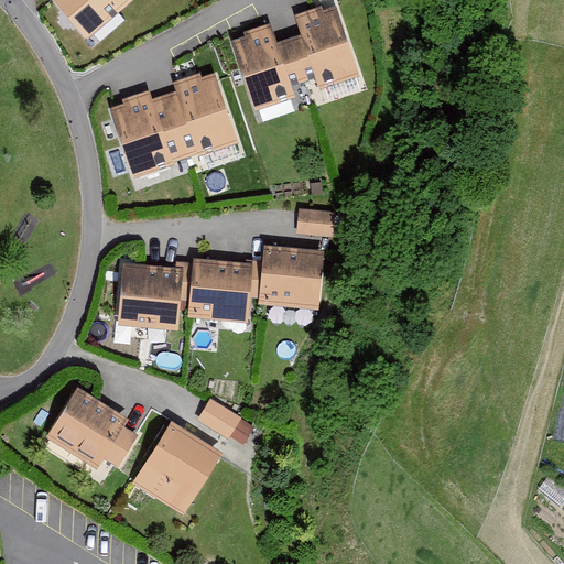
[(56,0),(88,35),(129,0),(56,0)]
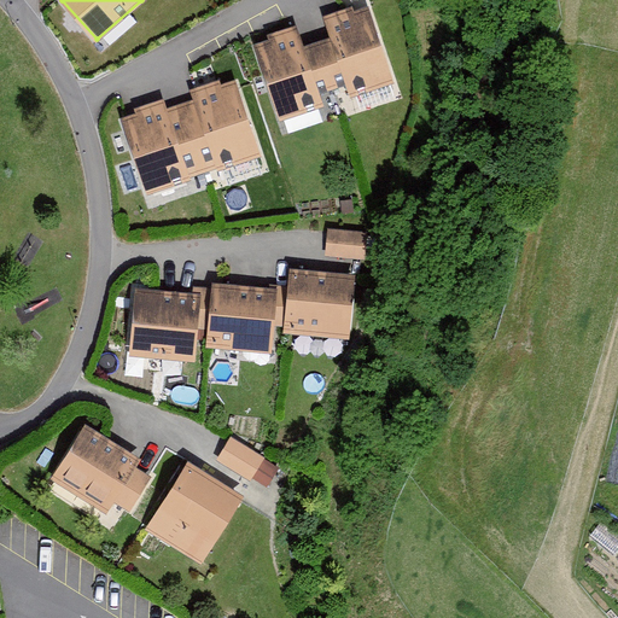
[(371,7),(263,44),(285,114),(394,77),(371,7)]
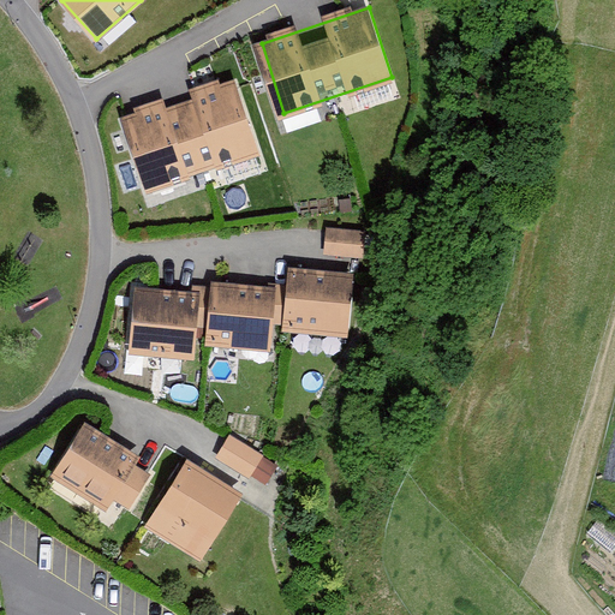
[(240,76),(129,117),(156,190),(261,153),(240,76)]
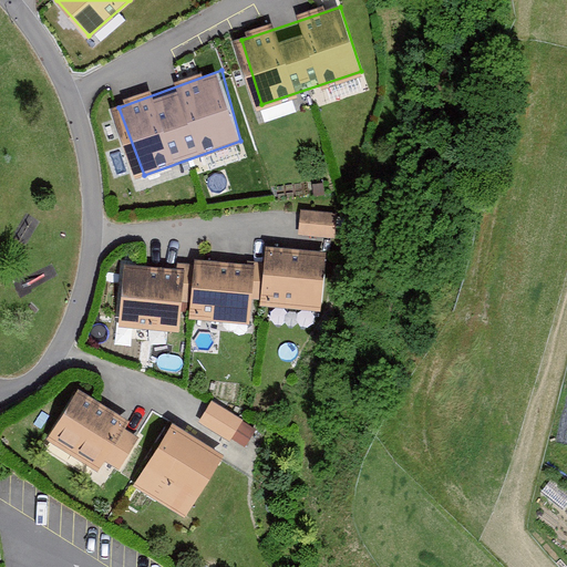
[(337,212),(301,209),(299,234),(334,236),(337,212)]
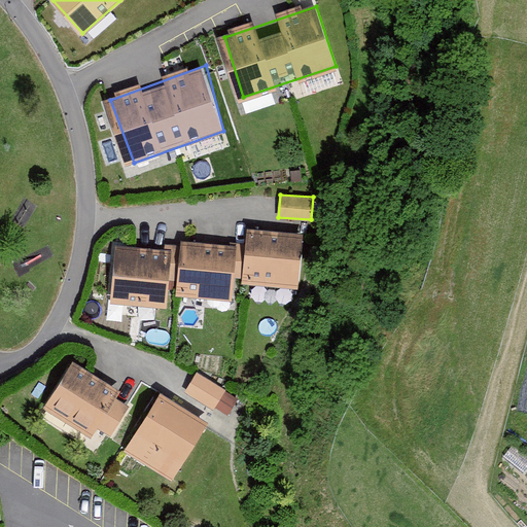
[(296,237),(242,233),(238,283),(292,288),(296,237)]
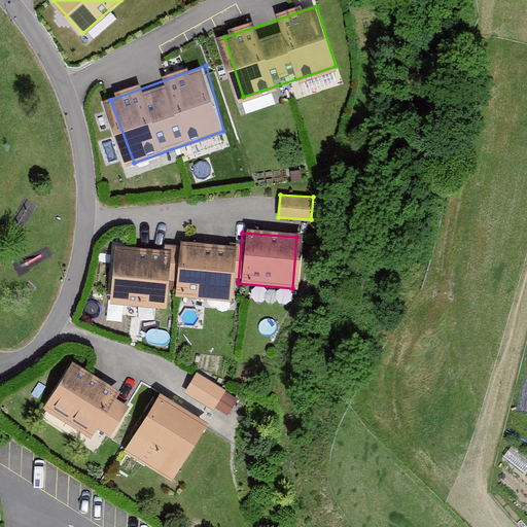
[(230,248),(176,244),(171,294),(225,300),(230,248)]
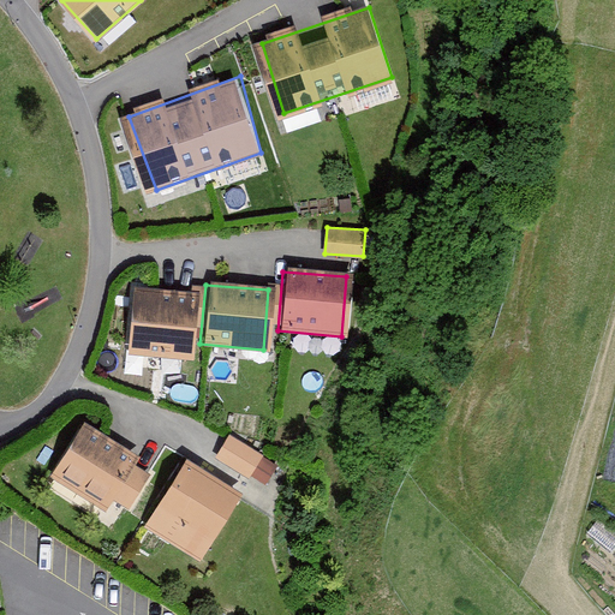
[(189,297),(125,292),(120,351),(184,357),(189,297)]
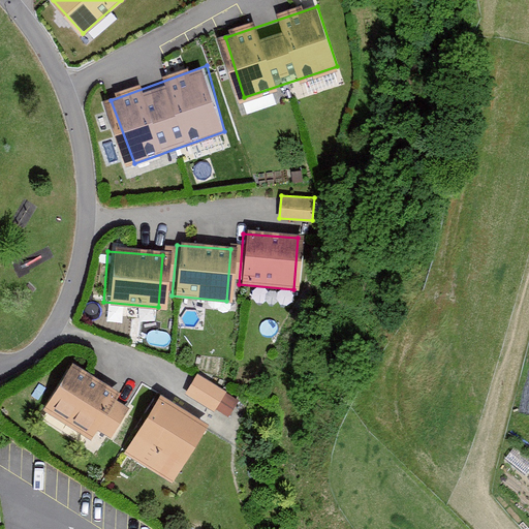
[(121,392),(73,361),(42,408),(91,439),(97,429),(111,437),(130,407),(116,399),(121,392)]
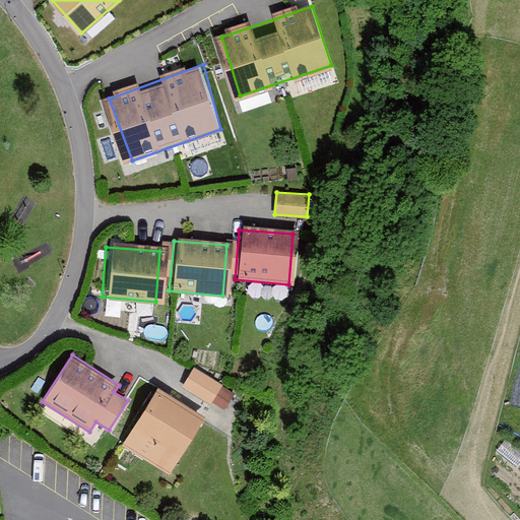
[(236,393),(194,367),(183,384),(224,410),(236,393)]
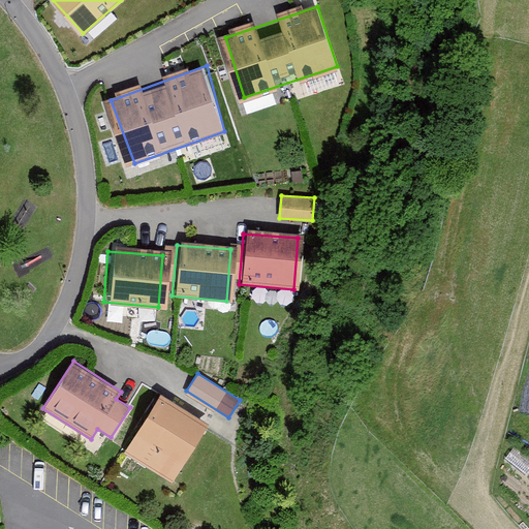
[(173,481),(209,423),(161,393),(124,452),(173,481)]
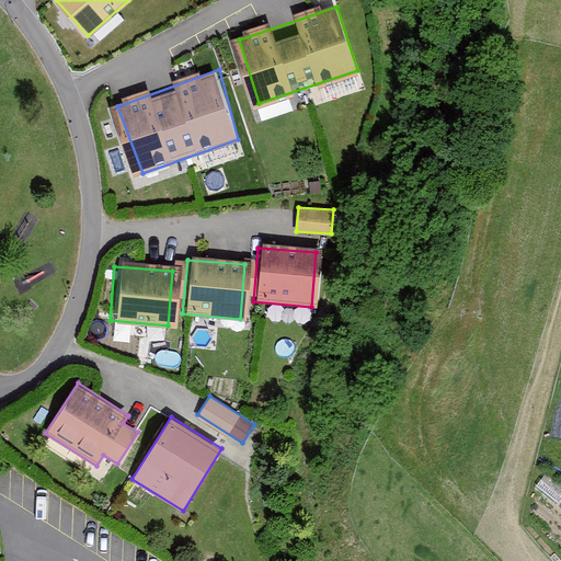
All buildings are outlined.
